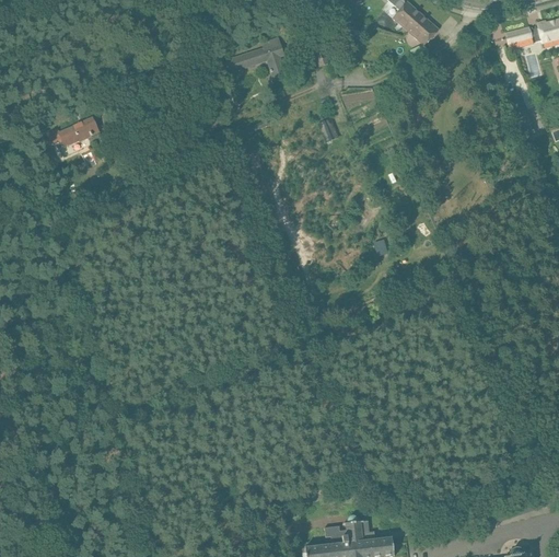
[(407,0),(393,15),(408,28),(422,13),(407,0)]
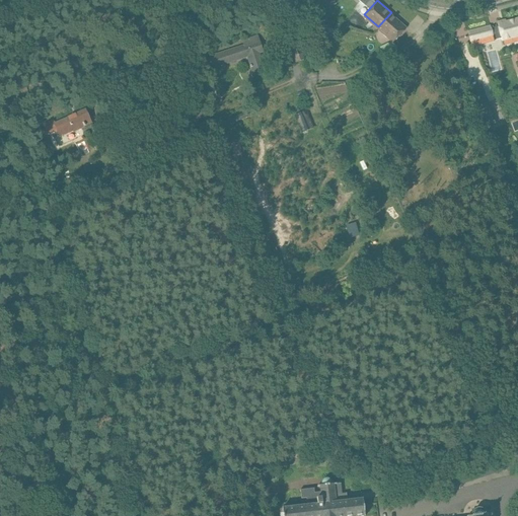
[(391,12),(378,26),(393,41),(407,25),(391,12)]
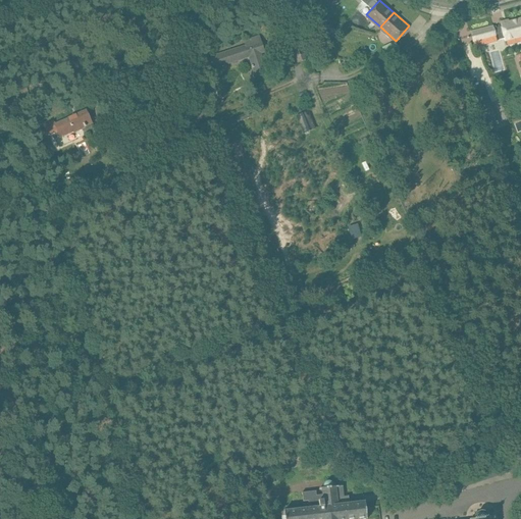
[(502,24),(497,26),(500,37),(505,36),(506,38),(507,38),(508,43),(520,39),(520,15),(501,21),(502,24)]
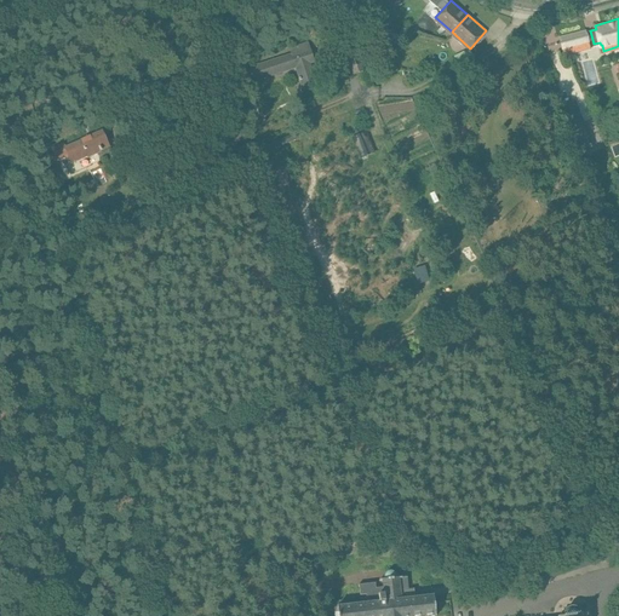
[(586,29),(560,35),(565,53),(591,46),(586,29)]
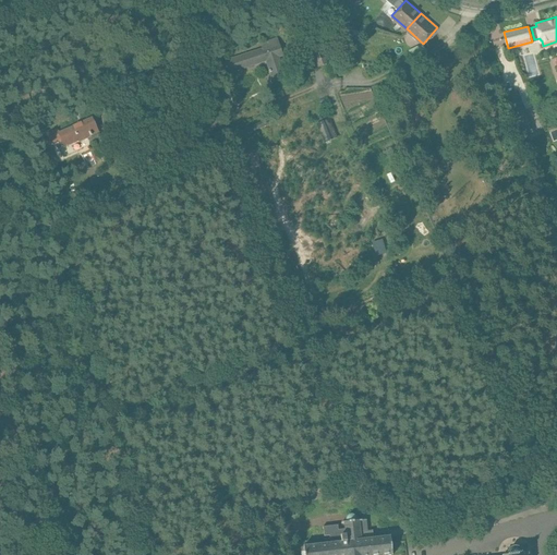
[(264,47),(221,60),(225,71),(267,58),(273,75),(285,71),(279,53),(283,52),(278,36),(263,41),(264,47)]
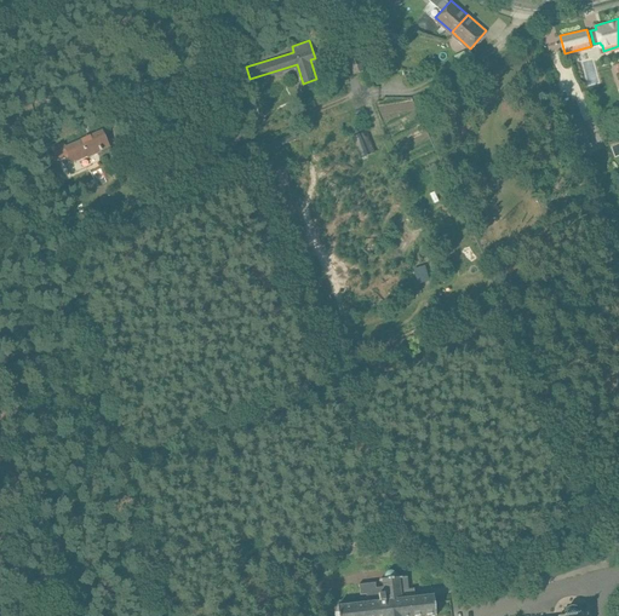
[(390,47),(378,51),(384,72),(396,68),(390,47)]
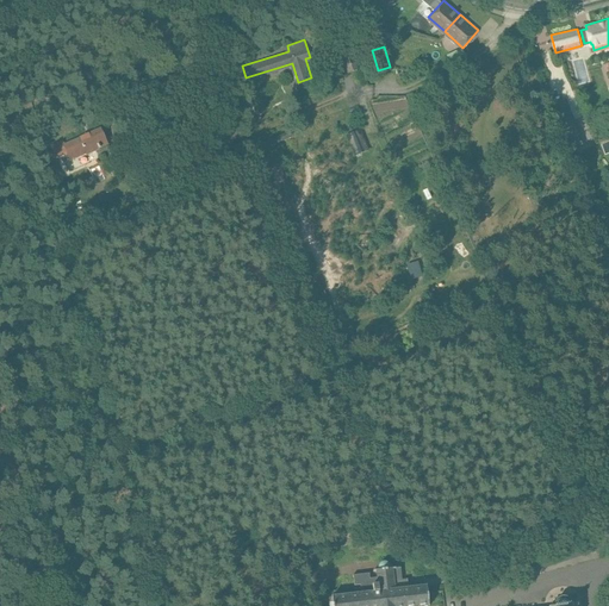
[(342,51),(335,54),(340,66),(347,63),(349,70),(359,67),(352,48),(342,51)]
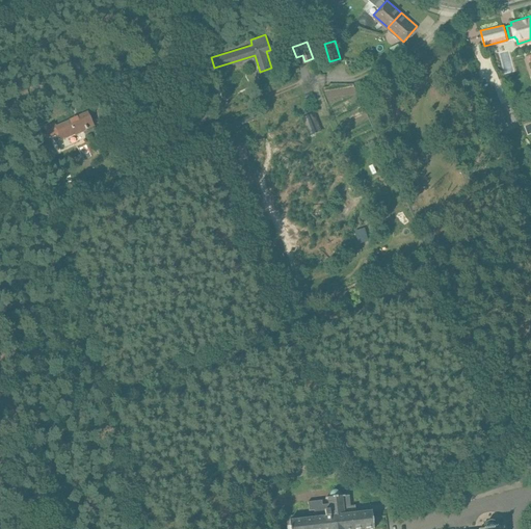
[(493,84),(483,87),(490,106),(500,103),(500,102),(498,97),(493,84)]
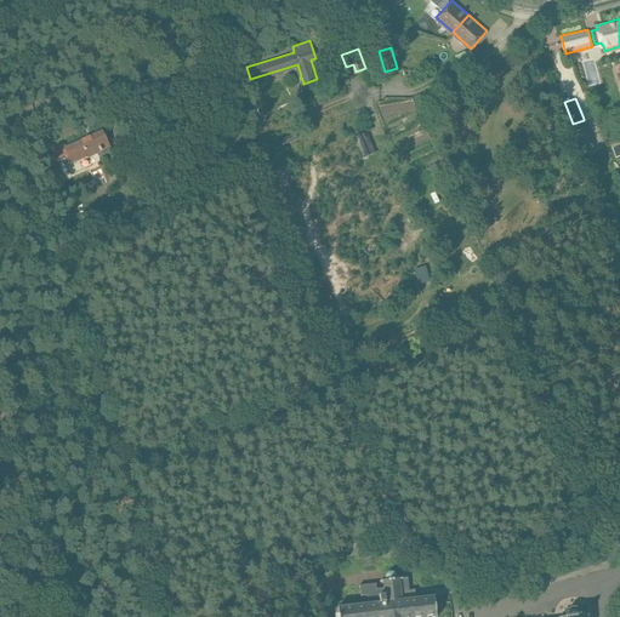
[(143,125),(138,132),(151,140),(154,132),(143,125)]
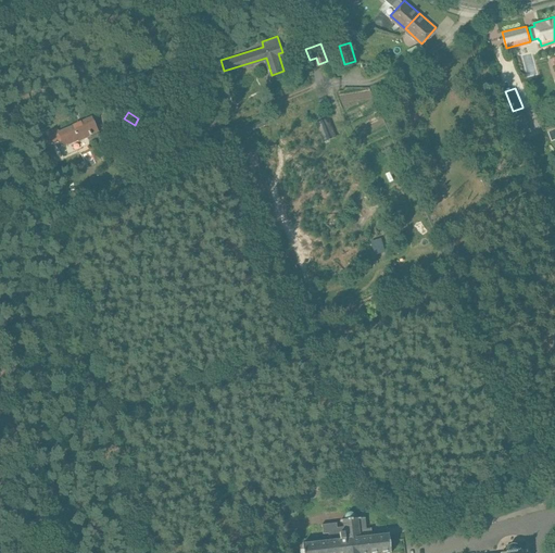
[(59,126),(48,130),(52,140),(62,136),(65,142),(79,137),(91,132),(91,133),(92,132),(98,128),(92,115),(60,130),(59,126)]
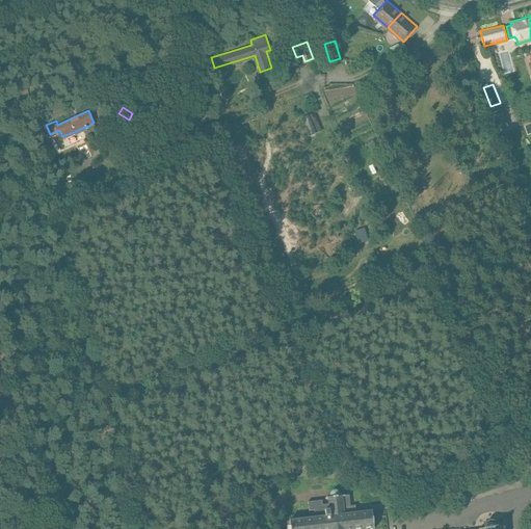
[(253,112),(222,125),(226,130),(256,117),(253,112)]
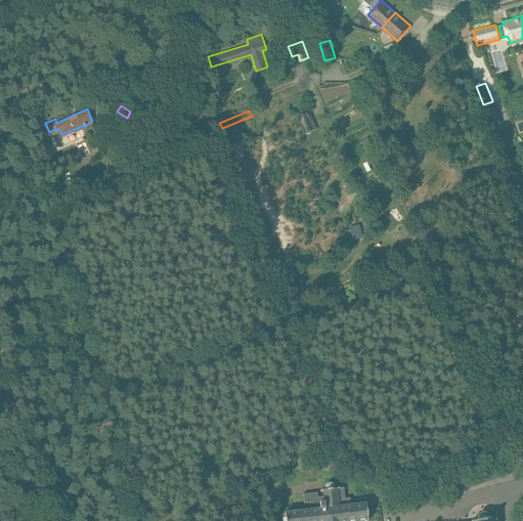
[(311,116),(301,120),(305,128),(315,124),(311,116)]
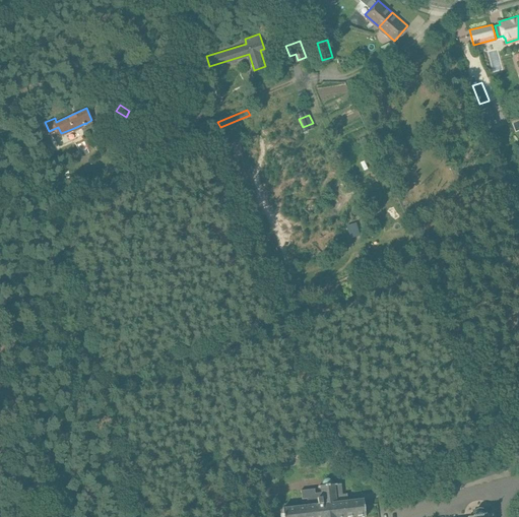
[(160,136),(145,142),(149,151),(164,145),(160,136)]
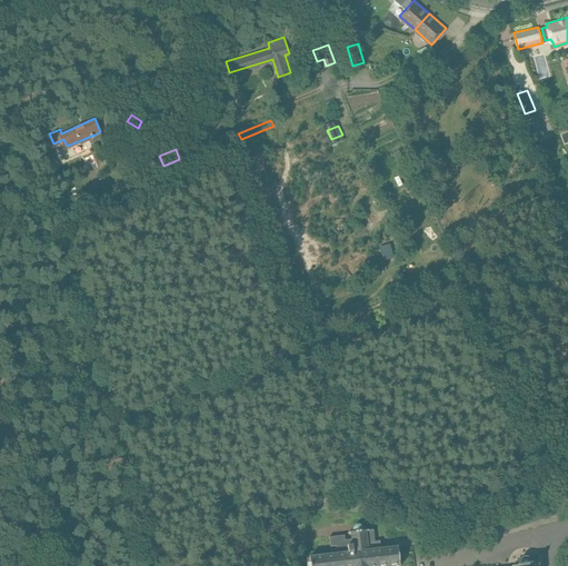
[(445,155),(432,159),(436,168),(448,165),(445,155)]
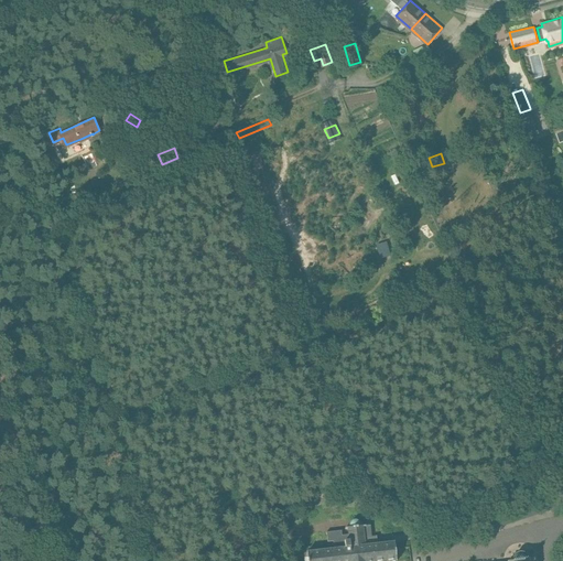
[(469,485),(463,494),(467,497),(474,488),(469,485)]
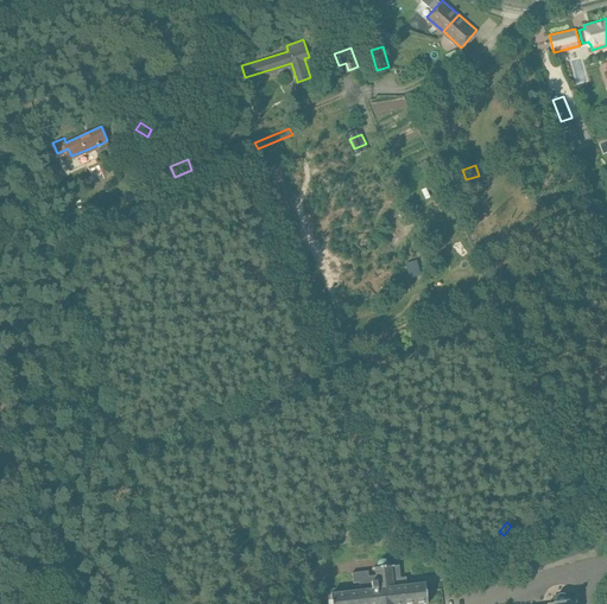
[(361,589),(332,591),(333,603),(574,603),(574,602),(576,602),(576,599),(570,599),(570,598),(570,597),(569,596),(568,595),(568,593),(567,593),(566,592),(564,592),(563,592),(562,592),(561,592),(560,592),(558,593),(557,593),(556,595),(556,596),(555,596),(555,597),(554,598),(554,599),(554,601),(554,602),(548,602),(548,603),(544,603),(408,603),(428,602),(425,582),(408,583),(406,574),(402,576),(399,563),(390,564),(390,563),(390,561),(389,560),(389,559),(387,559),(387,558),(386,558),(385,558),(384,558),(383,558),(381,558),(380,558),(380,559),(379,559),(379,560),(378,561),(378,563),(378,564),(378,565),(373,566),(373,567),(375,567),(377,574),(370,574),(370,568),(353,571),(353,572),(354,580),(360,580),(361,589)]
